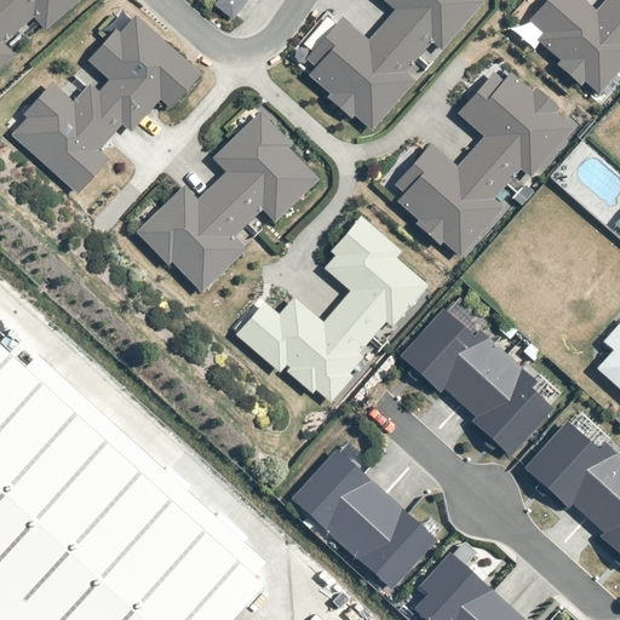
[(81,0),(0,0),(0,70),(16,57),(5,44),(34,19),(45,32),(81,0)]
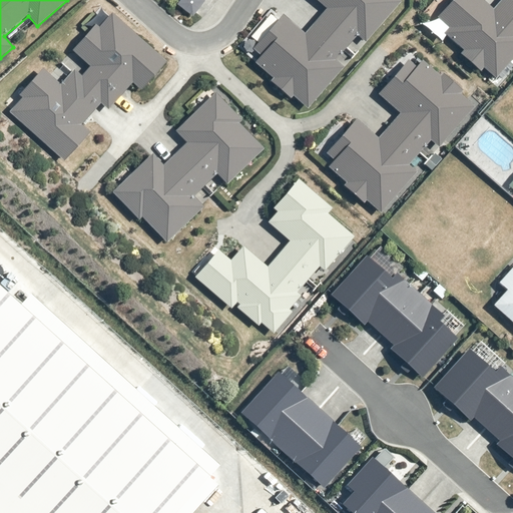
[(260,57),(254,63),(307,112),(344,69),(336,63),(356,38),(364,44),(401,3),(398,0),(312,0),(326,11),(304,35),(284,17),(252,51),(260,57)]
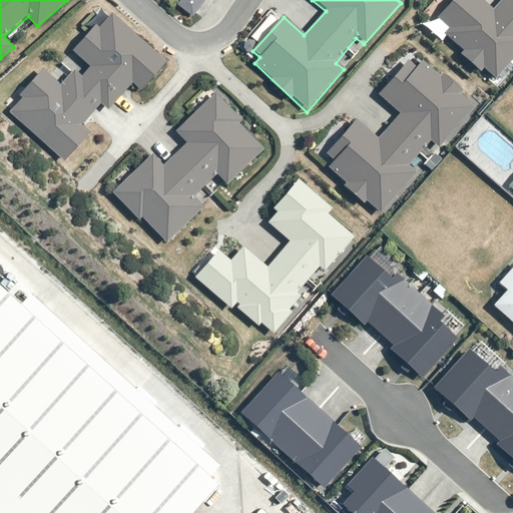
[(449,29),(444,36),(496,83),(512,62),(512,0),(502,0),(493,12),(477,0),(455,0),(438,20),(449,29)]
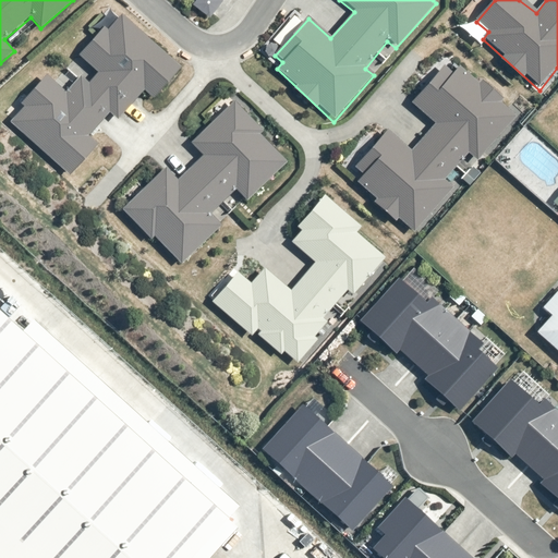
[(51,80),(11,122),(68,176),(98,144),(89,136),(108,113),(118,120),(144,92),(154,98),(180,68),(117,13),(77,56),(97,72),(88,83),(79,76),(67,92),(51,80)]
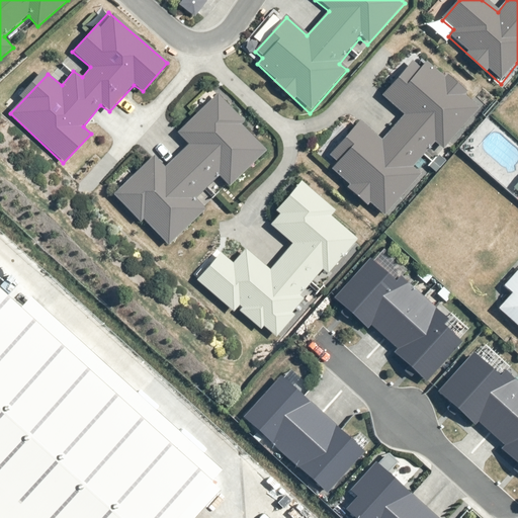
[(338,163),(332,169),(383,216),(418,174),(413,168),(434,143),(443,151),(479,109),(426,63),(421,69),(413,62),(381,99),(404,116),(381,142),(359,123),(330,155),(338,163)]
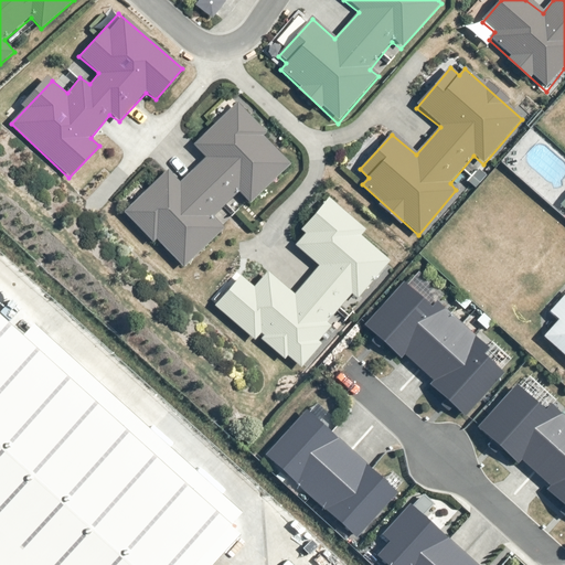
[(248,204),(290,163),(232,107),(193,145),(205,157),(178,182),(167,171),(126,209),(183,268),(224,228),(213,219),(236,193),(248,204)]
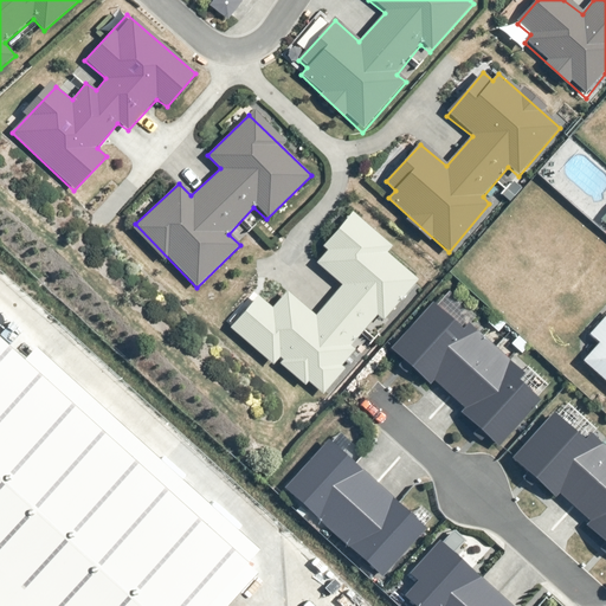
[(393,247),(352,211),(323,246),(328,251),(315,265),(340,284),(314,316),(285,291),(271,309),(256,297),(229,328),(275,367),(279,359),(323,395),(359,353),(352,347),(376,318),(381,322),(417,279),(386,253),(393,247)]
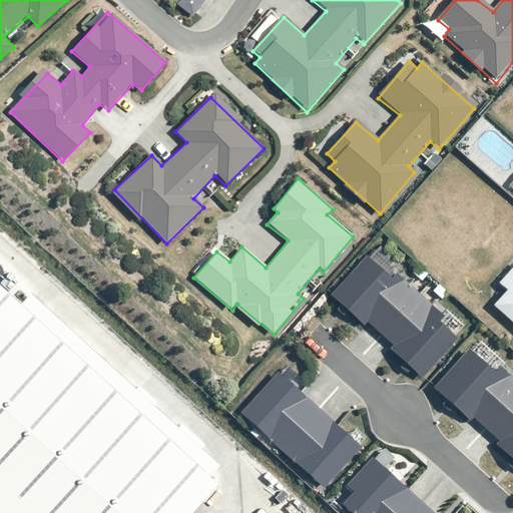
[(367,258),(331,296),(422,379),(459,339),(438,323),(443,317),(396,274),(391,279),(367,258)]
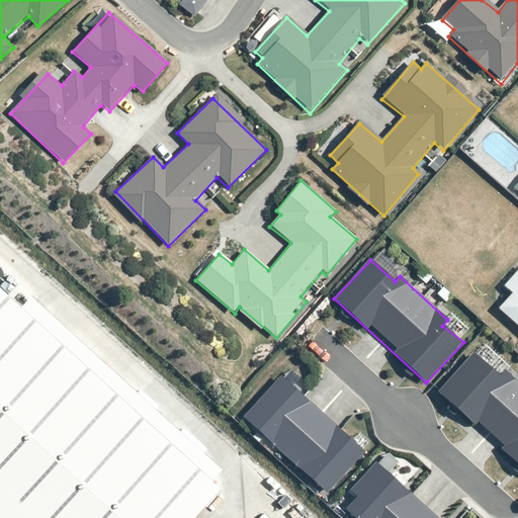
[(517,270),(503,286),(511,293),(497,309),(517,328),(517,270)]
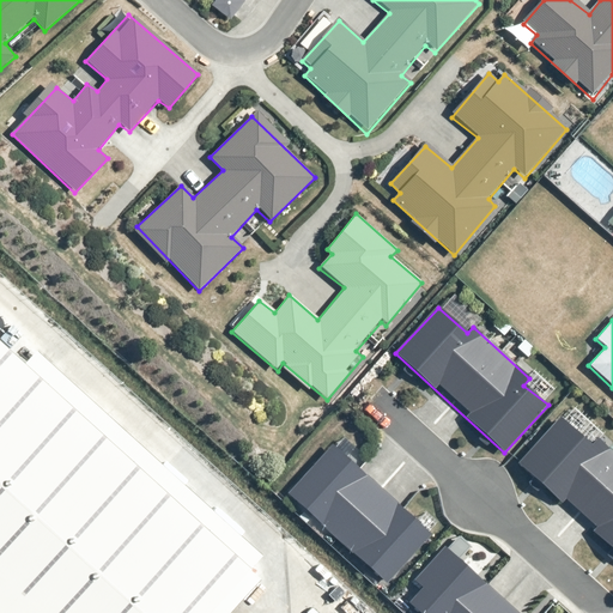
[(208,612),(254,566),(0,332),(0,612),(208,612)]
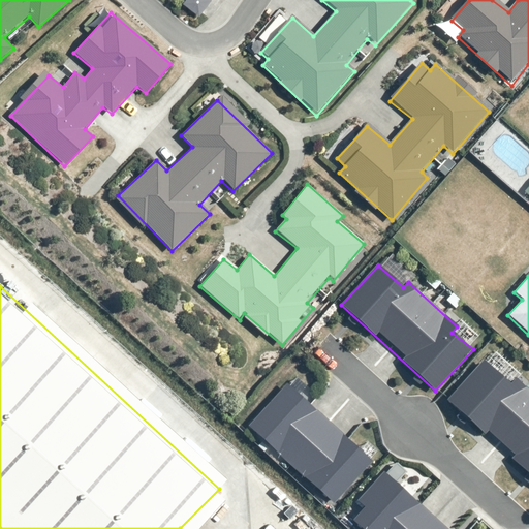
[(483,361),(445,399),(528,475),(528,393),(514,380),(509,384),(483,361)]
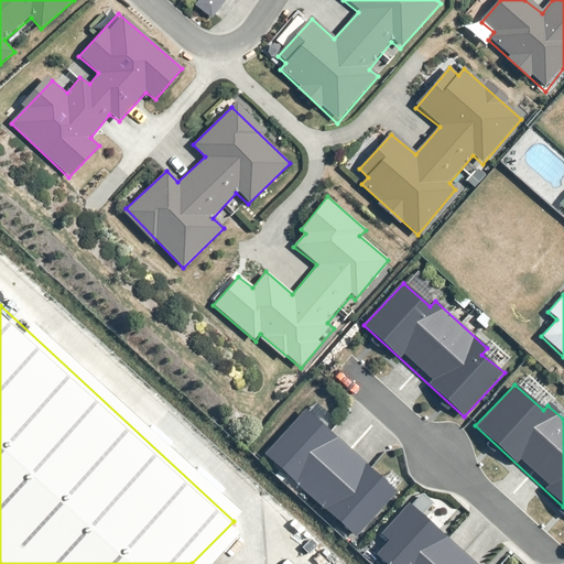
[(394,491),(304,410),(263,455),(354,537),(394,491)]
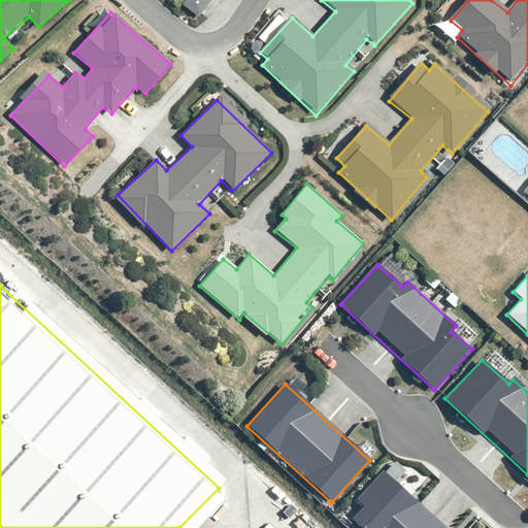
[(362,505),(350,520),(358,527),(443,527),(382,471),(356,500),(362,505)]
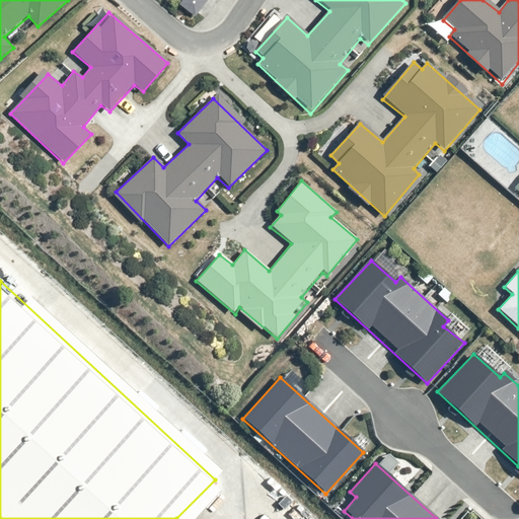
All buildings are outlined.
